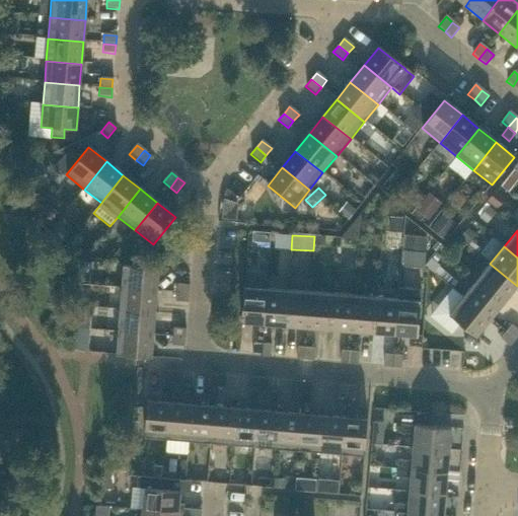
[(113,268),(114,255),(89,254),(88,267),(113,268)]
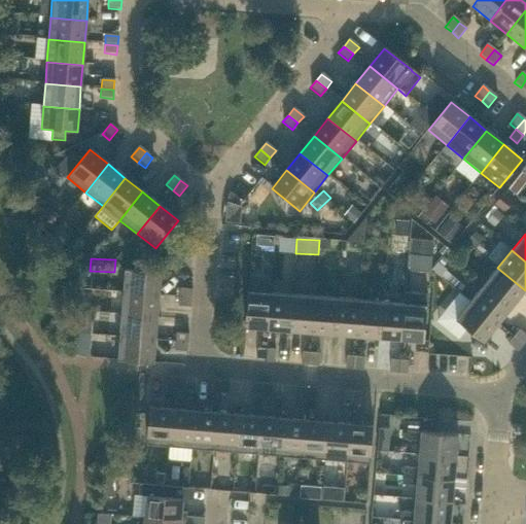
[(512,308),(525,290),(497,268),(484,285),(512,308)]
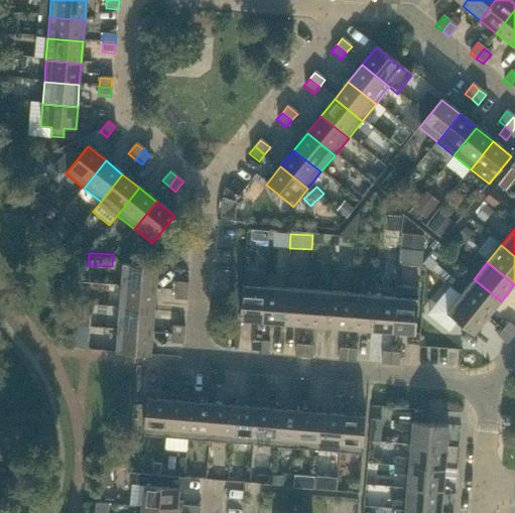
[(157,268),(134,266),(122,265),(120,287),(155,290),(157,268)]
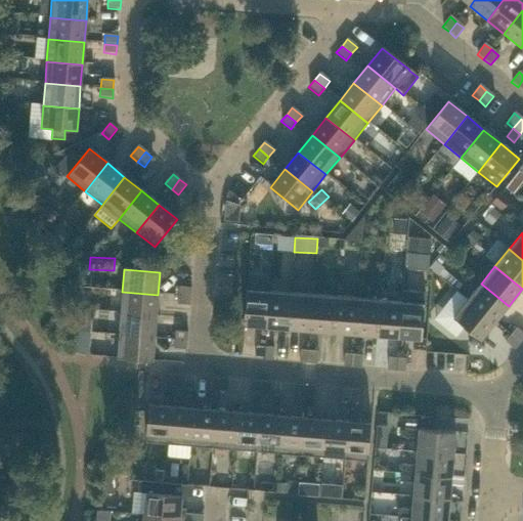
[(494,323),(509,306),(481,284),(467,301),(494,323)]
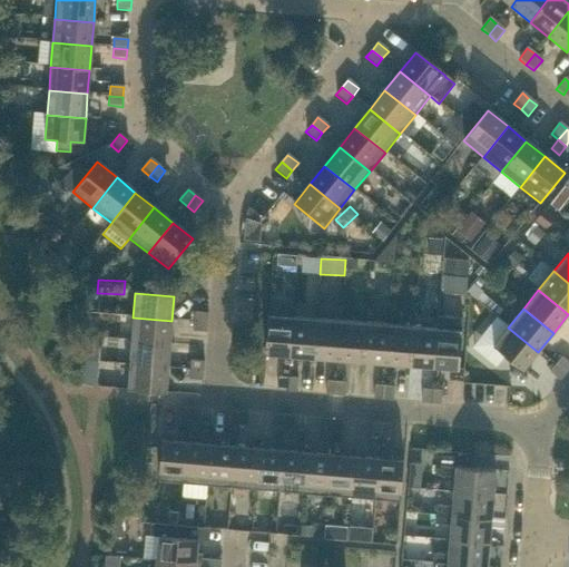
[(207,324),(208,314),(194,313),(194,323),(207,324)]
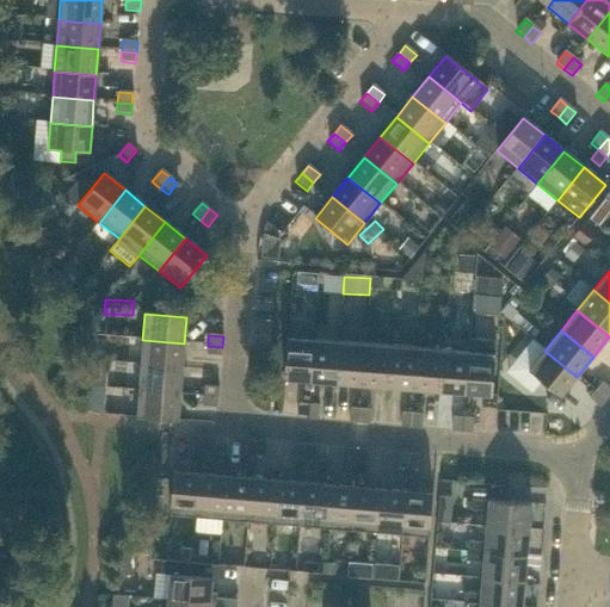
[(310,383),(313,341),(287,339),(283,381),(310,383)]
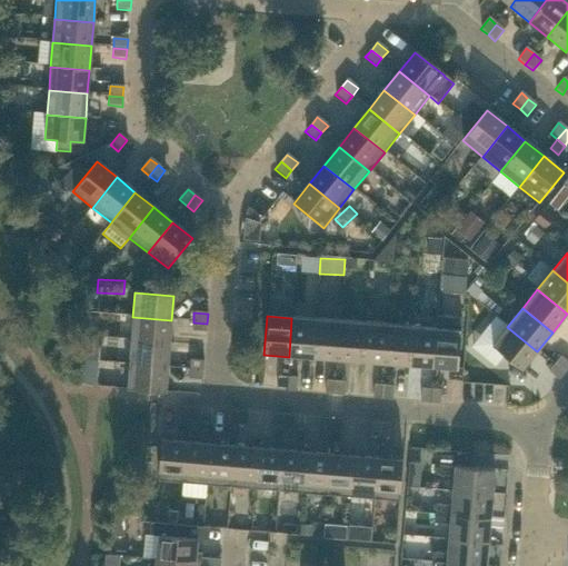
[(169,345),(171,320),(132,317),(130,341),(169,345)]
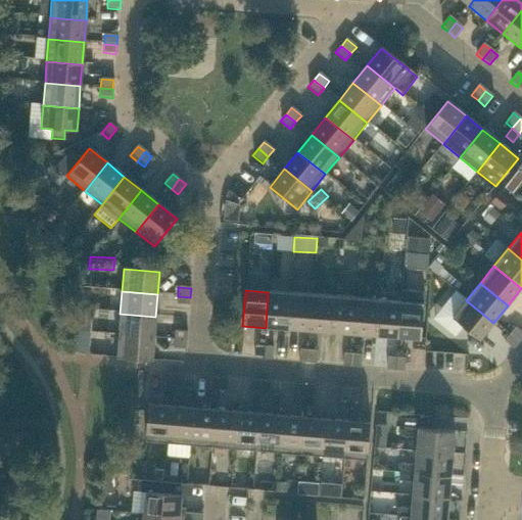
[(287,329),(290,294),(268,292),(266,328),(287,329)]
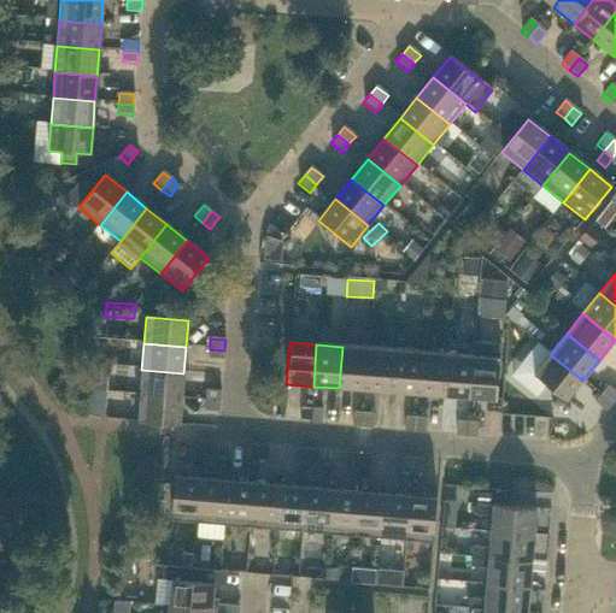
[(365,390),(369,348),(342,347),(339,388),(365,390)]
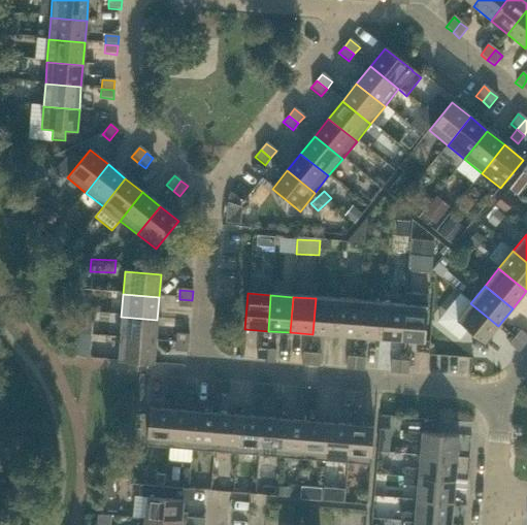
[(334,336),(337,300),(316,298),(313,334),(334,336)]
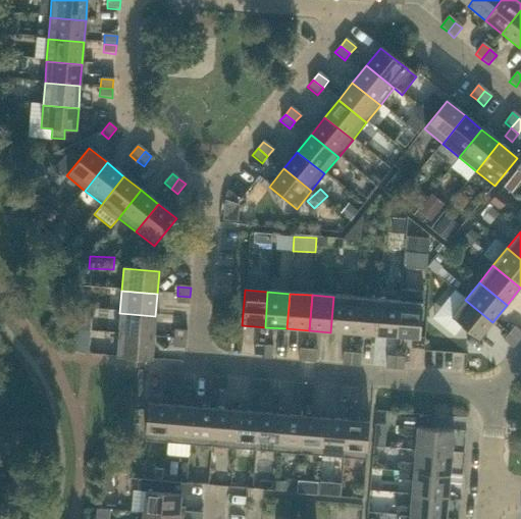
[(189,305),(190,297),(177,296),(176,304),(189,305)]
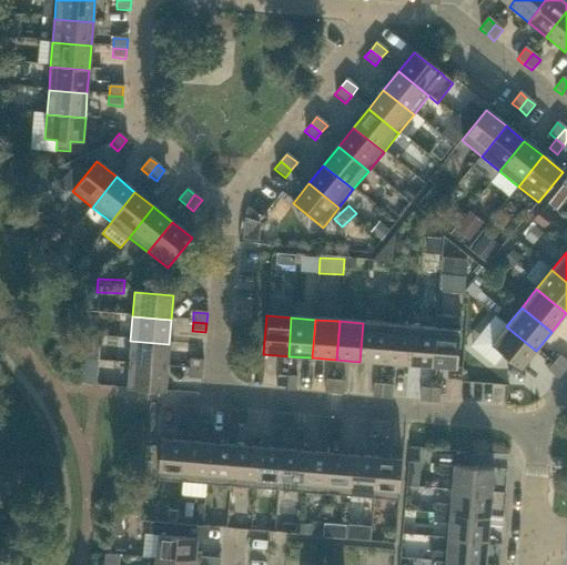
[(384,364),(387,325),(363,323),(360,362),(384,364)]
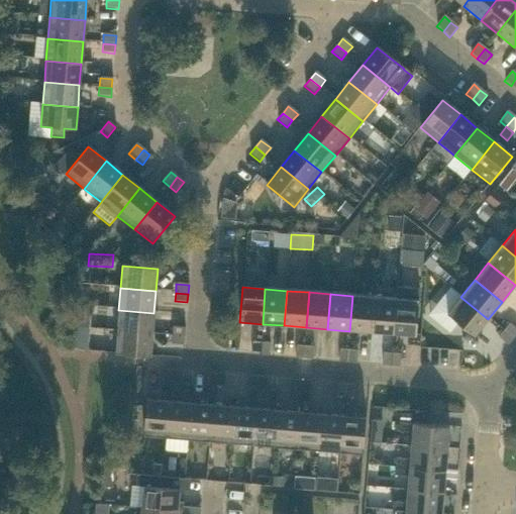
[(371,332),(374,298),(352,296),(349,331),(371,332)]
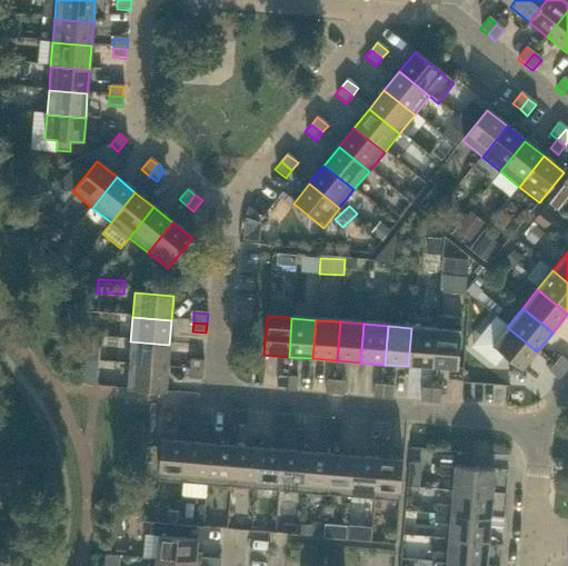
[(521,370),(537,351),(507,327),(491,346),(521,370)]
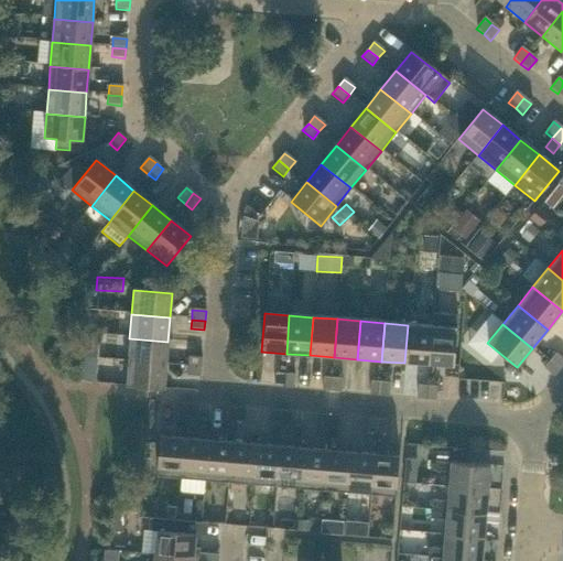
[(429,365),(432,326),(408,325),(404,363),(429,365)]
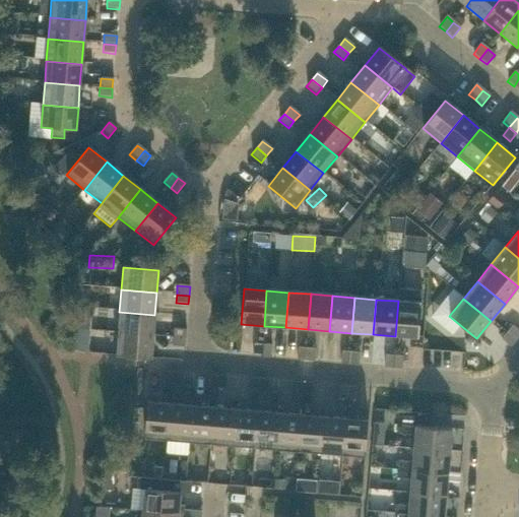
[(418,338),(420,303),(398,301),(395,336),(418,338)]
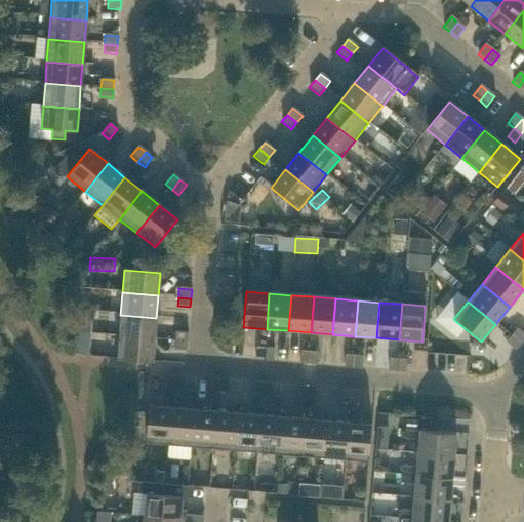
[(154,339),(156,318),(120,315),(119,336),(154,339)]
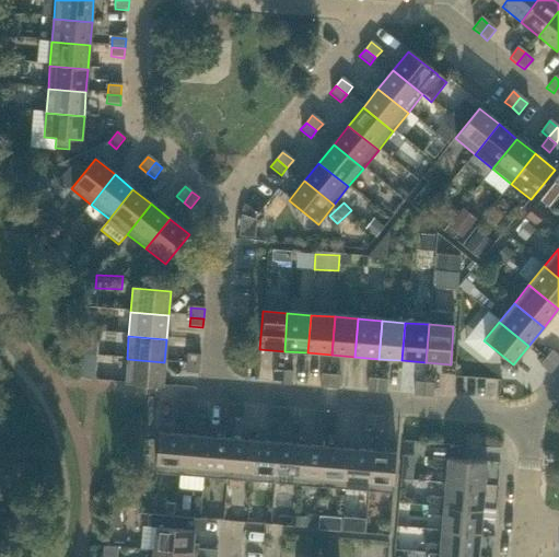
[(556,368),(558,363),(558,358),(551,351),(545,359),(556,368)]
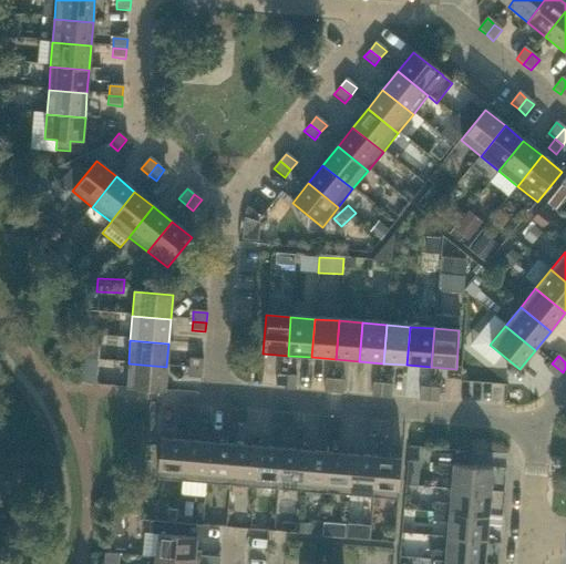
[(202,370),(203,360),(189,359),(188,369),(202,370)]
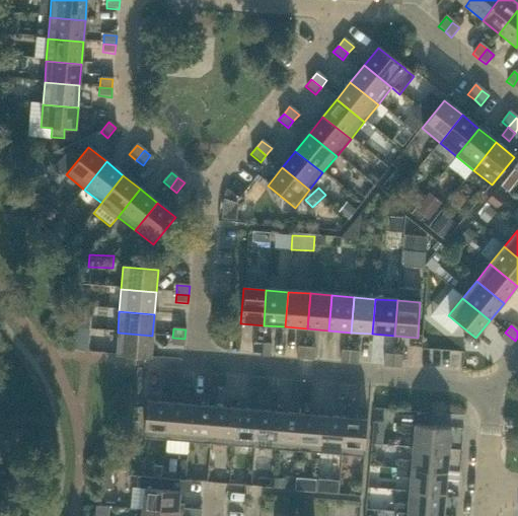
[(151,358),(152,336),(118,333),(116,356),(151,358)]
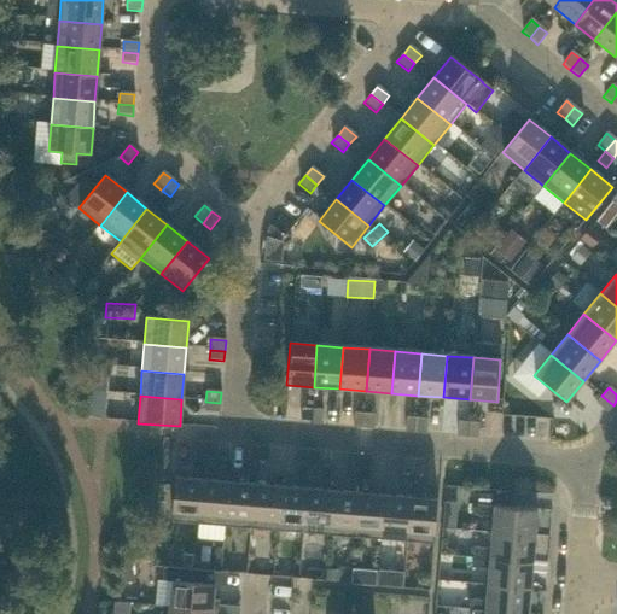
[(607,414),(613,405),(601,396),(595,404),(607,414)]
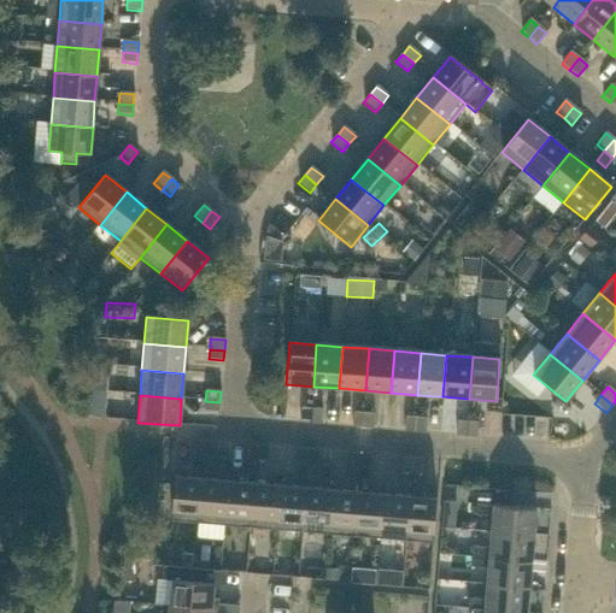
[(218,413),(220,402),(205,401),(204,411),(218,413)]
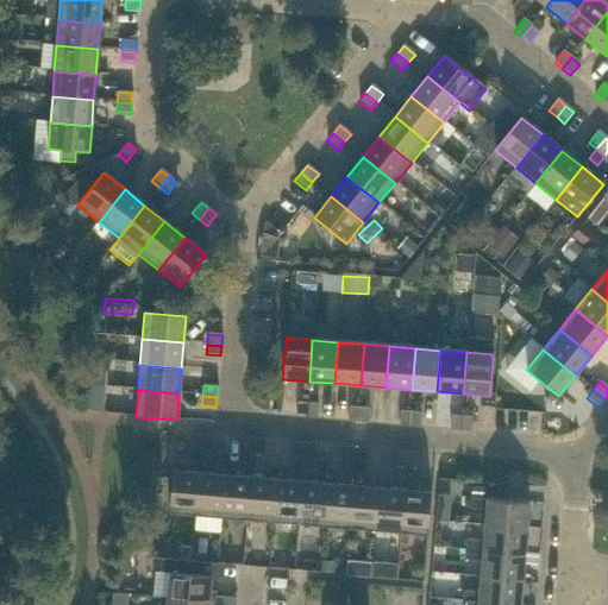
[(306,418),(307,404),(298,403),(296,418),(306,418)]
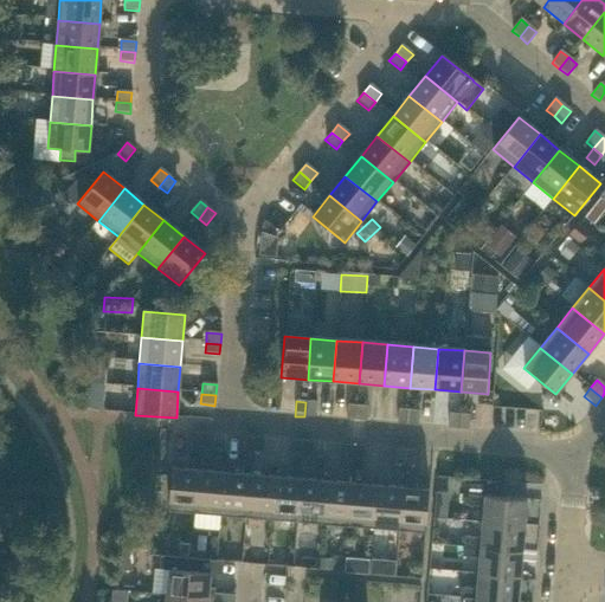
[(315,418),(316,403),(306,402),(304,416),(315,418)]
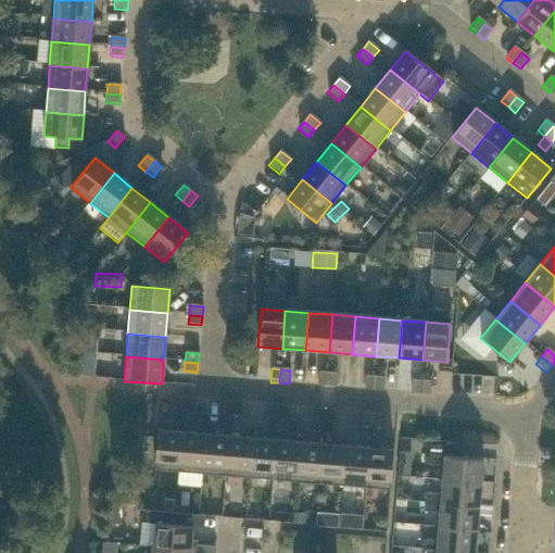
[(326,387),(327,374),(318,373),(317,386),(326,387)]
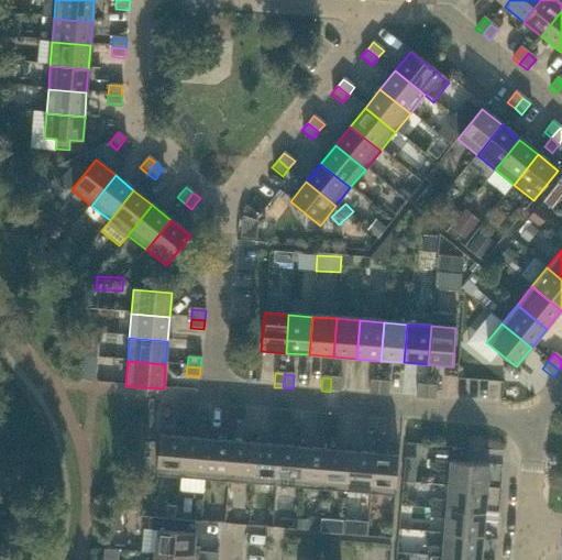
[(340,393),(341,379),(331,379),(330,392),(340,393)]
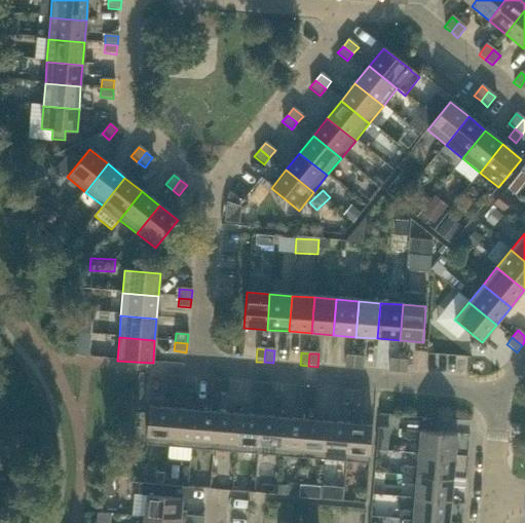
[(352,370),(353,357),(345,357),(344,369),(352,370)]
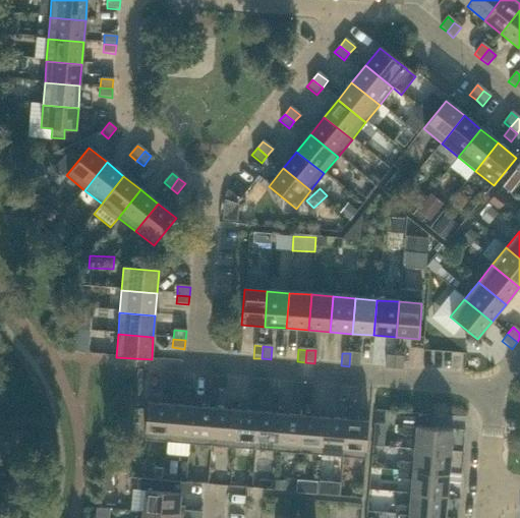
[(358,366),(359,354),(350,353),(349,366),(358,366)]
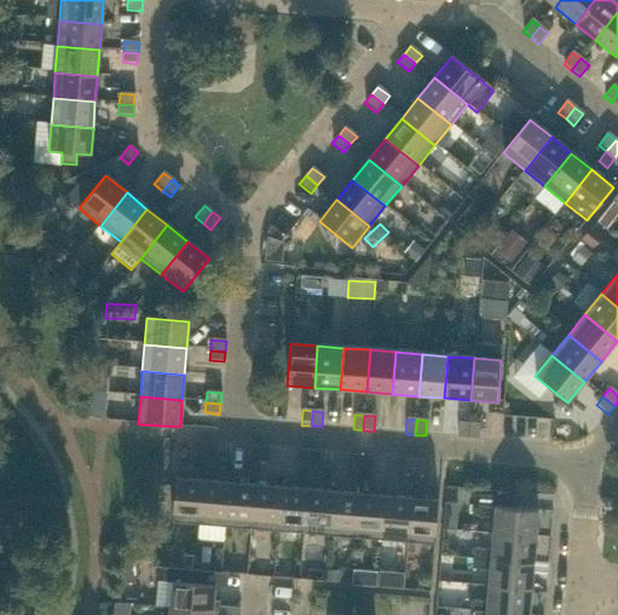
[(468,439),(468,424),(458,423),(457,439),(468,439)]
